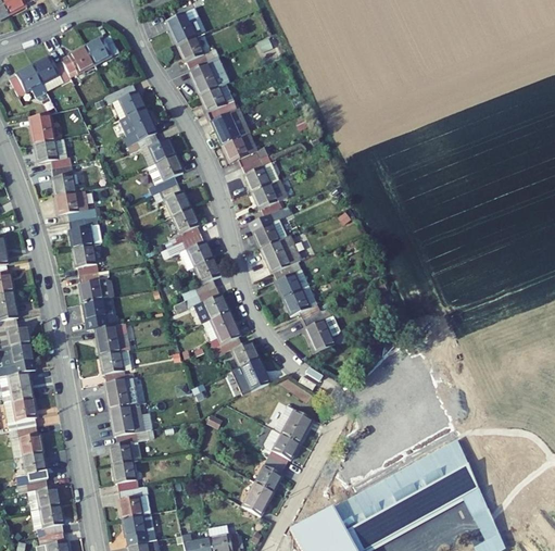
[(0,20),(12,14),(4,0),(0,0),(0,20)]
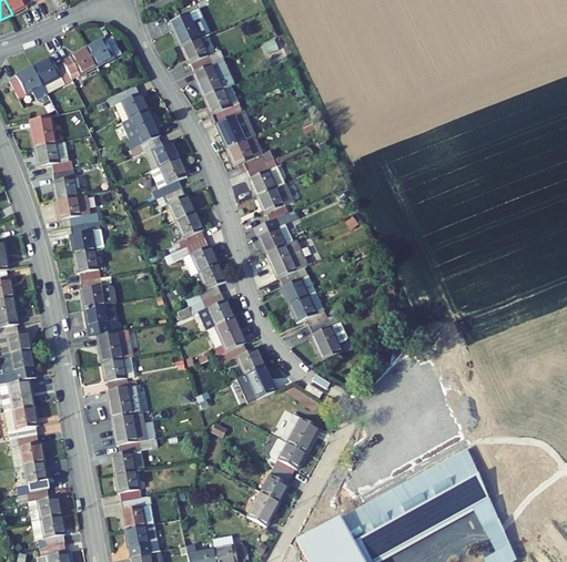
[(4,0),(12,14),(29,6),(29,4),(37,0),(4,0)]
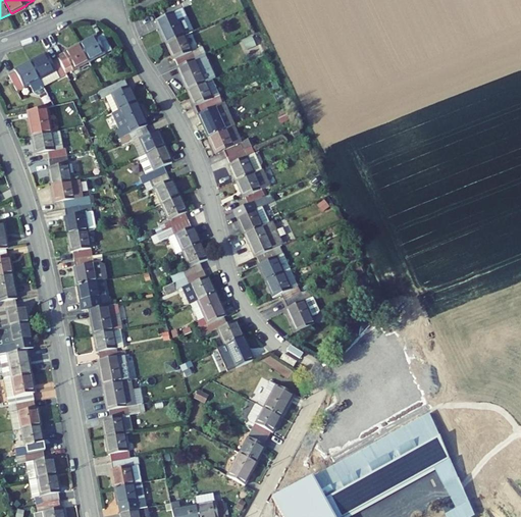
[(157,19),(167,43),(186,35),(191,33),(180,9),(157,19)]
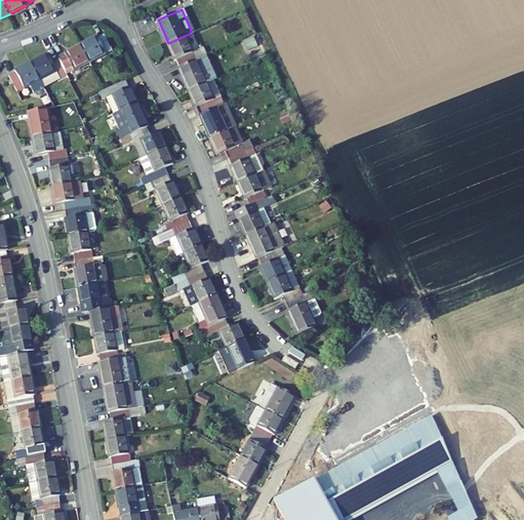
[(97,35),(81,43),(90,62),(114,49),(105,33),(98,37),(97,35)]
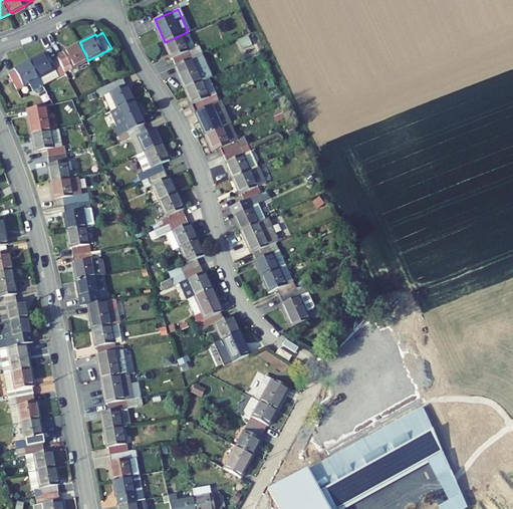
[(173,57),(176,64),(193,56),(183,34),(165,42),(172,58),(173,57)]
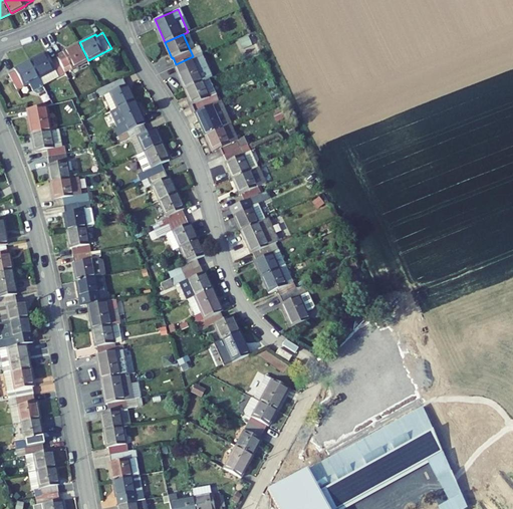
[(67,71),(88,60),(79,42),(65,50),(66,52),(58,55),(67,71)]
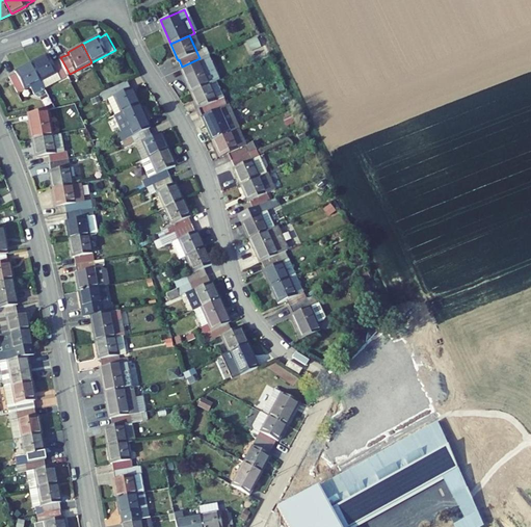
[(46,86),(70,74),(60,57),(54,61),(50,53),(33,62),(46,86)]
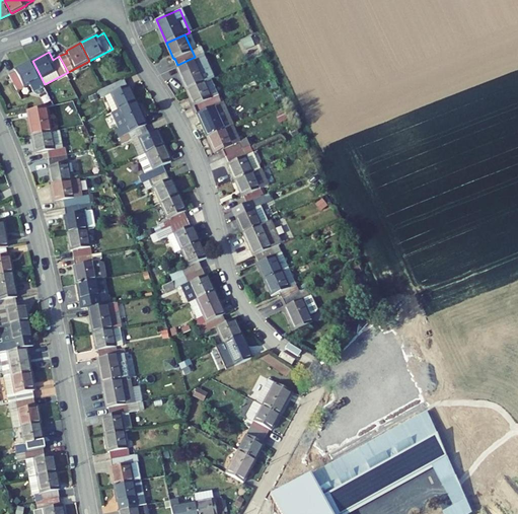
[(179,72),(187,88),(205,80),(211,78),(201,55),(195,57),(177,65),(180,72),(179,72)]
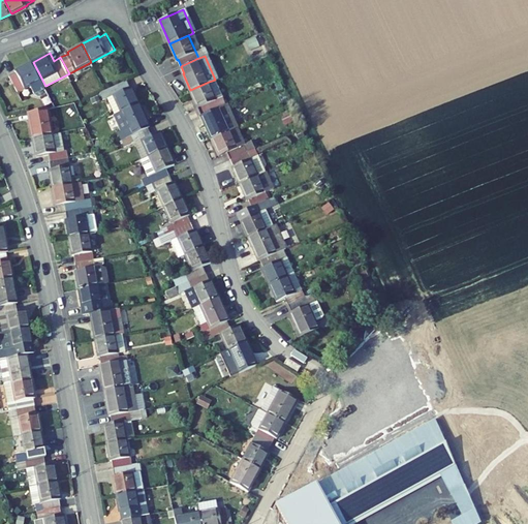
[(18,71),(10,75),(20,91),(32,85),(36,92),(47,87),(45,86),(33,62),(18,70),(18,71)]
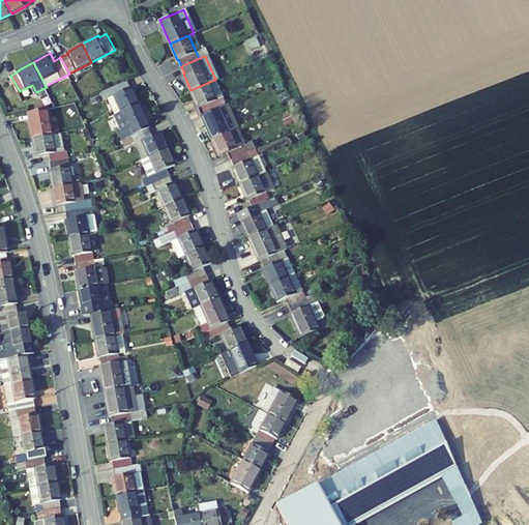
[(115,115),(140,104),(133,86),(130,87),(127,80),(107,89),(101,92),(105,99),(108,98),(115,115)]
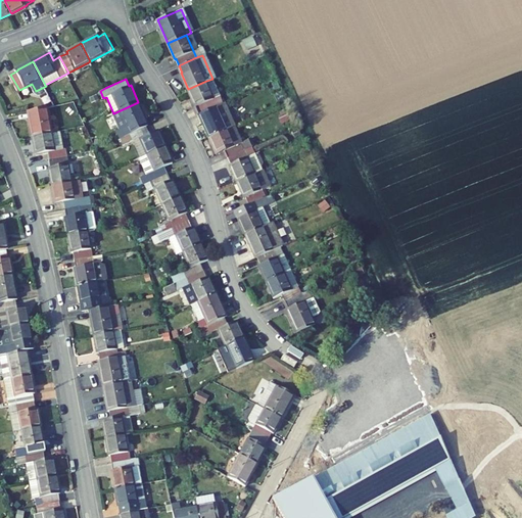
[(214,97),(220,95),(212,79),(206,81),(214,97)]
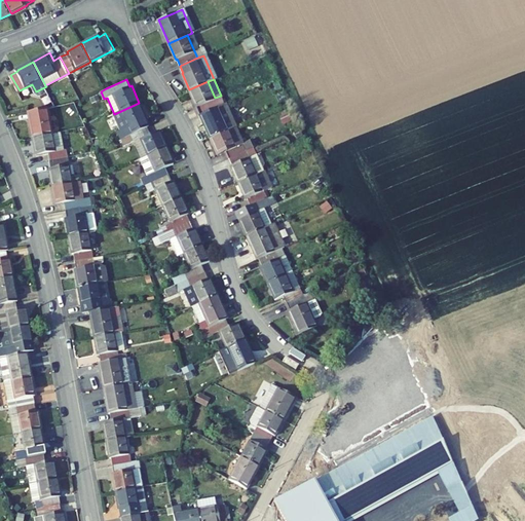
[(189,89),(199,113),(224,103),(221,96),(215,98),(208,81),(189,89)]
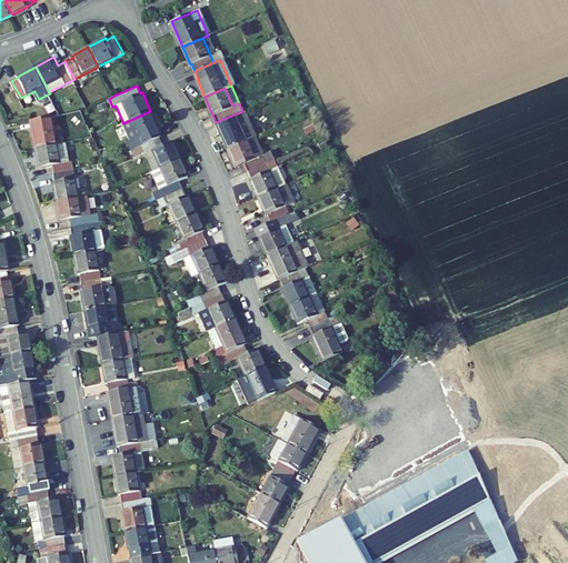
[(160,138),(161,137),(158,129),(158,128),(150,111),(123,123),(122,123),(131,141),(127,142),(130,151),(132,150),(160,138)]
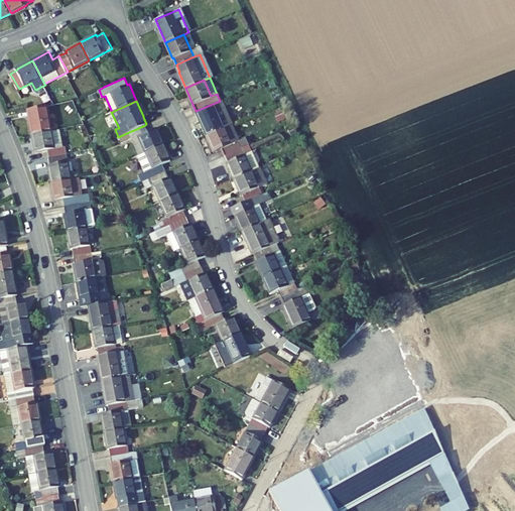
[(207,134),(224,126),(217,110),(223,107),(220,101),(196,111),(207,134)]
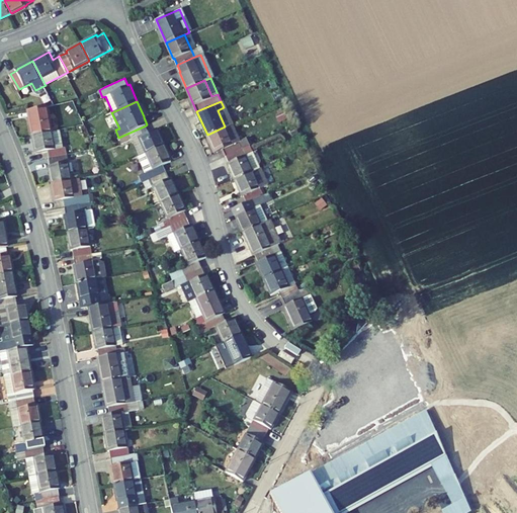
[(49,105),(29,108),(33,134),(53,131),(50,112),(49,105)]
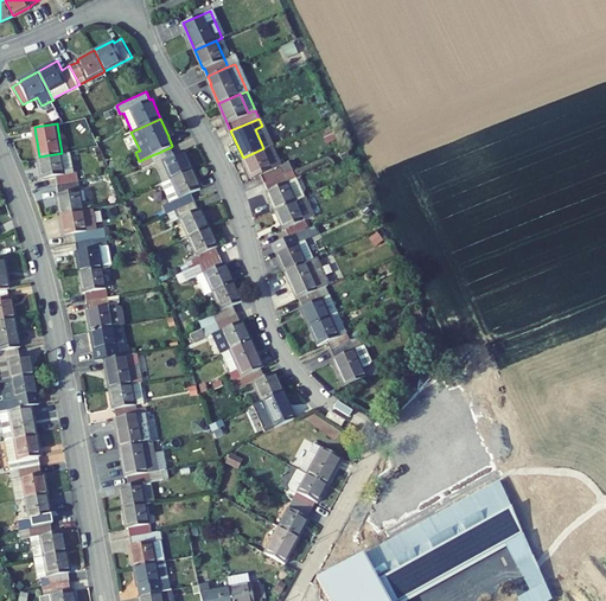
[(58,132),(62,153),(70,151),(67,130),(58,132)]
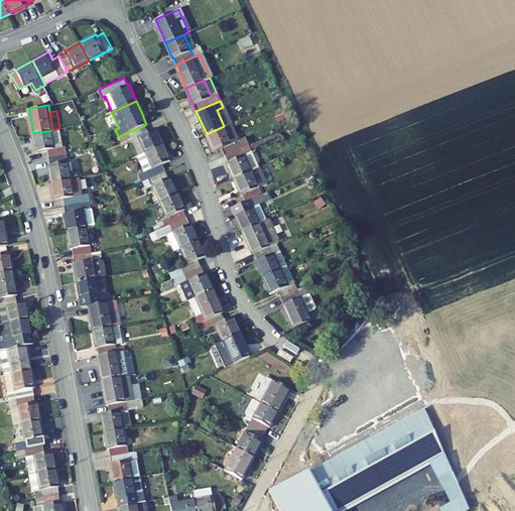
[(248,143),(251,142),(247,135),(239,139),(232,123),(224,126),(207,134),(214,150),(222,147),(224,154),(248,143)]
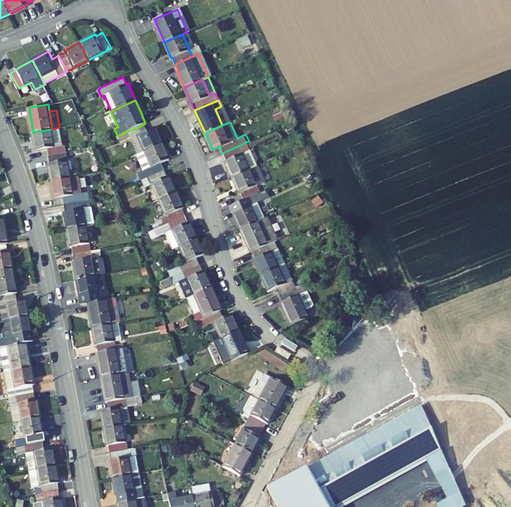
[(145,151),(162,142),(155,126),(147,130),(144,124),(119,135),(122,142),(131,137),(137,134),(145,151)]
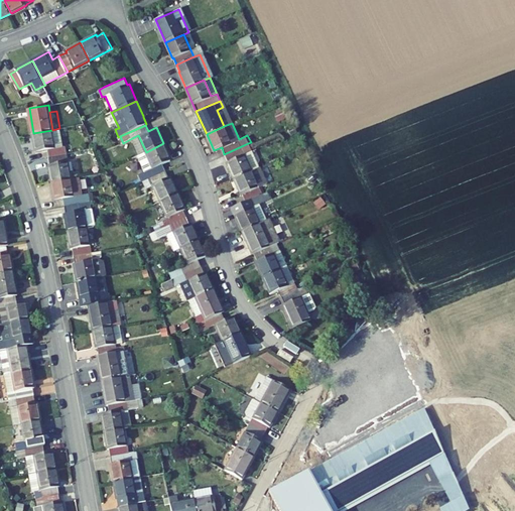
[(52,130),(33,133),(36,150),(48,149),(49,155),(67,153),(66,146),(55,147),(52,130)]
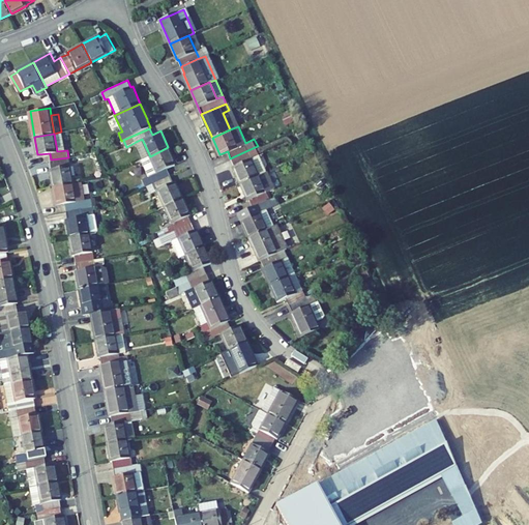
[(142,139),(136,142),(144,158),(150,156),(142,139)]
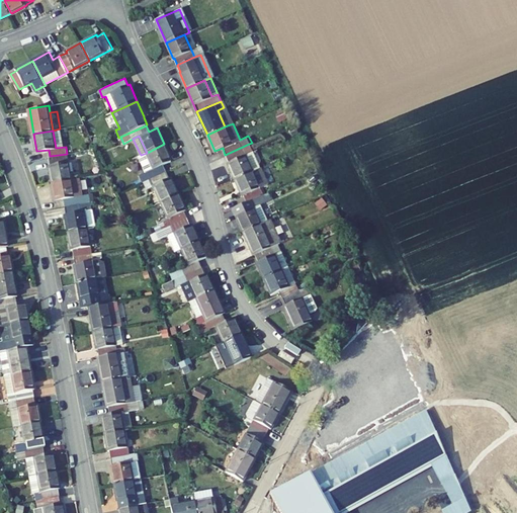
[(164,144),(147,153),(141,155),(138,156),(146,172),(139,175),(143,182),(150,178),(167,171),(163,163),(171,160),(164,144)]
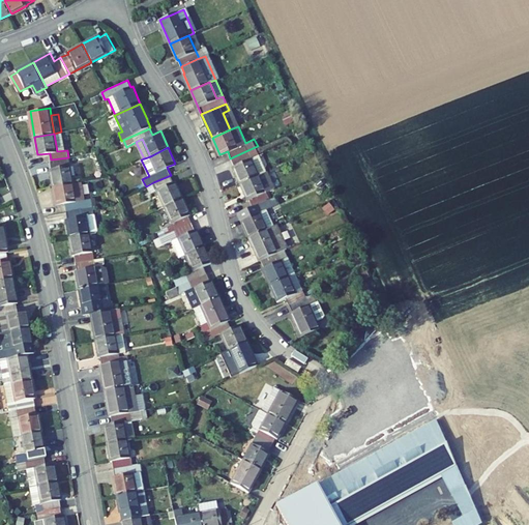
[(239,183),(265,172),(258,155),(259,155),(255,147),(230,158),(234,166),(232,167),(239,183)]
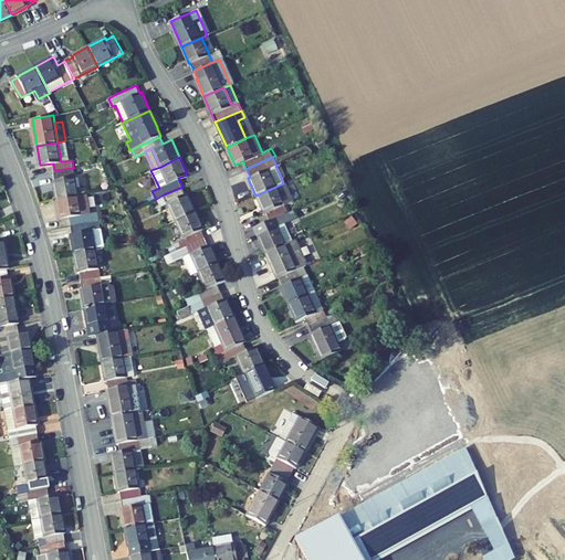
[(56,199),(79,194),(75,176),(83,173),(82,166),(73,168),(54,170),(55,179),(53,179),(56,199)]
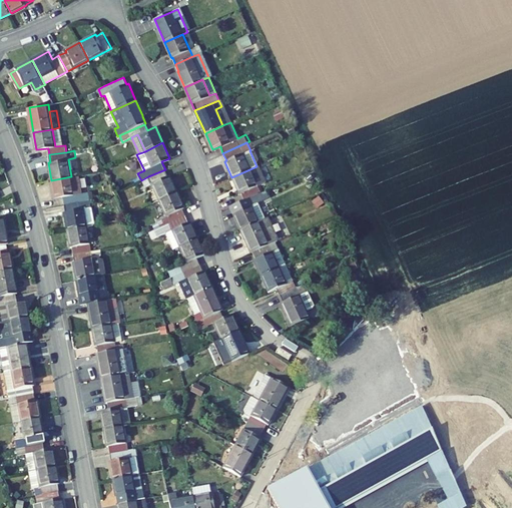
[(257,166),(231,177),(238,193),(240,192),(243,199),(259,192),(256,185),(265,182),(257,166)]
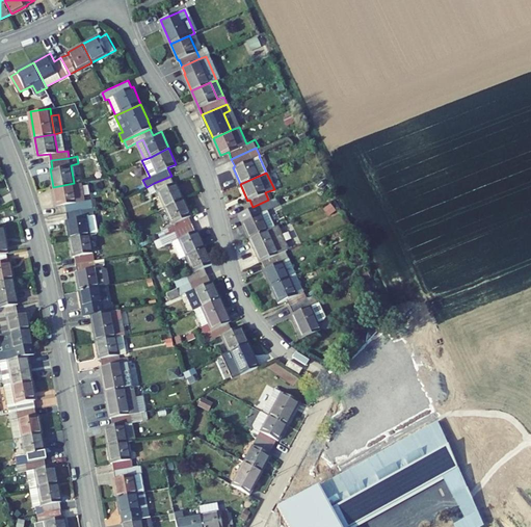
[(165,207),(184,199),(176,181),(174,181),(171,176),(154,183),(165,207)]
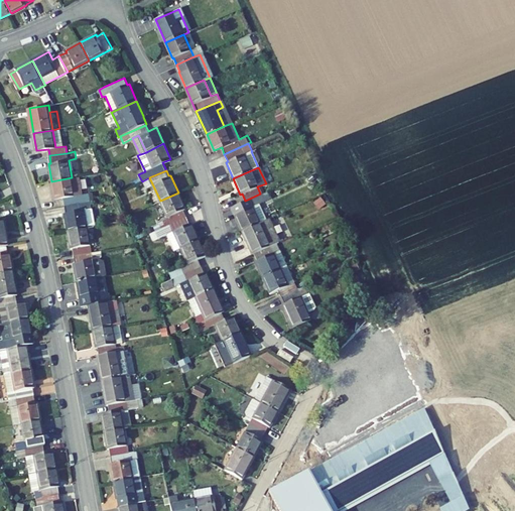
[(83,202),(79,176),(72,177),(51,181),(54,198),(63,197),(66,205),(83,202)]
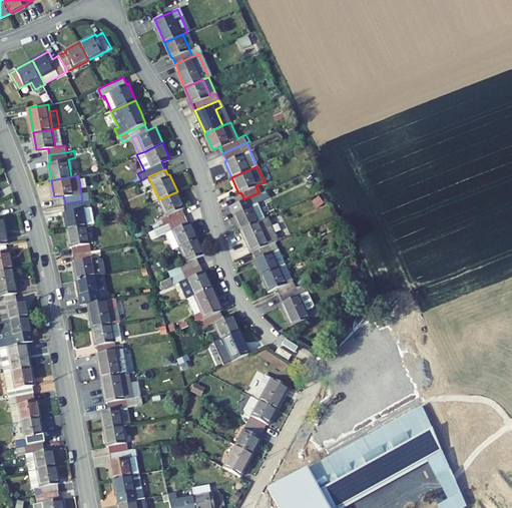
[(160,226),(185,214),(182,207),(184,206),(177,191),(159,199),(166,215),(156,219),(160,226)]
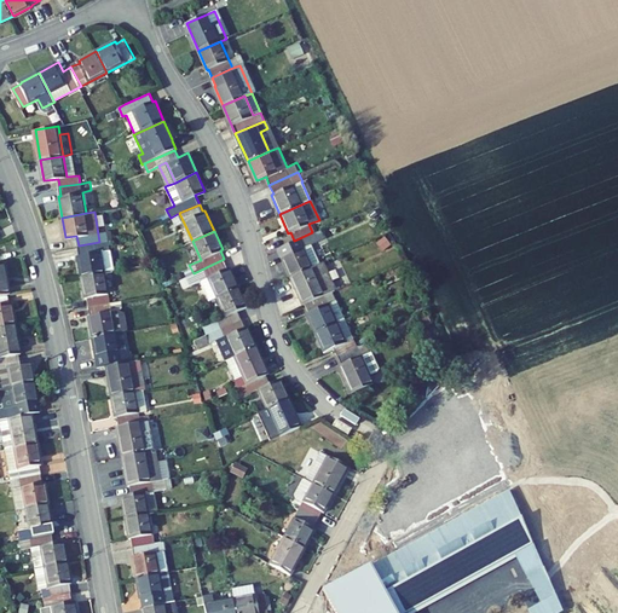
[(281,256),(289,276),(319,262),(311,243),(316,241),(312,232),(294,241),(298,249),(281,256)]
